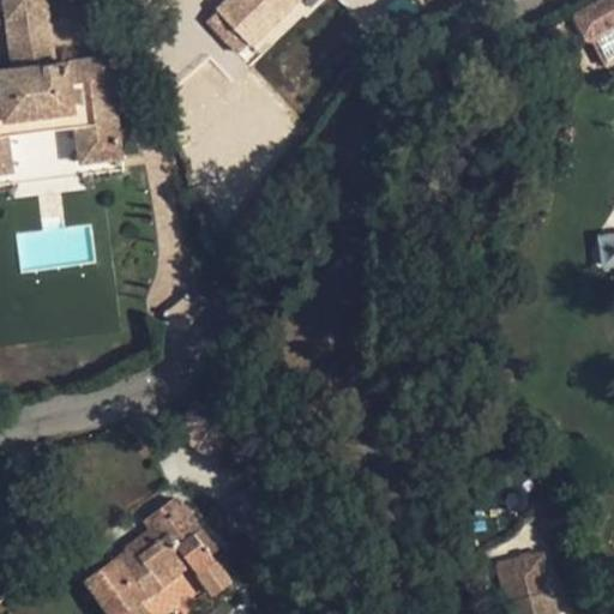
[(41,0),(2,0),(6,20),(43,16),(41,0)]
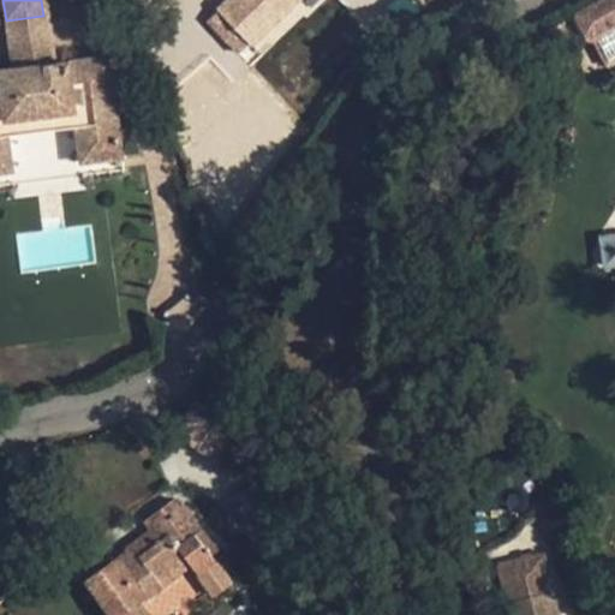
[(286,1),(286,0),(240,0),(224,16),(248,40),(251,43),(291,5),(286,1)]
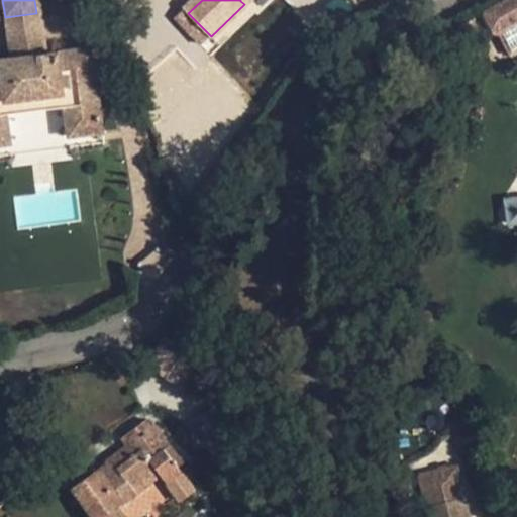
[(516,0),(506,0),(483,12),(493,31),(501,32),(512,55),(516,52),(516,0)]
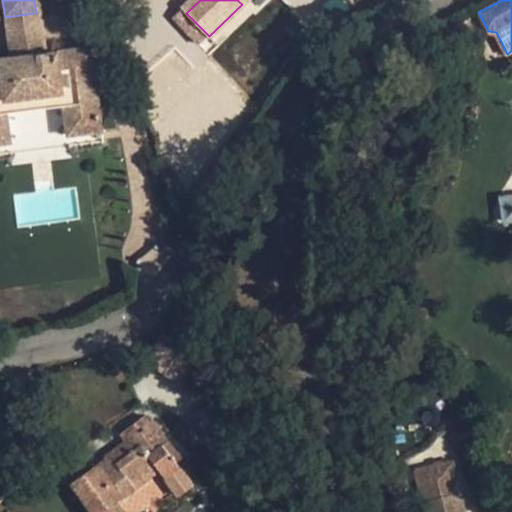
[(196,43),(206,33),(186,13),(181,8),(172,17),(196,43)]
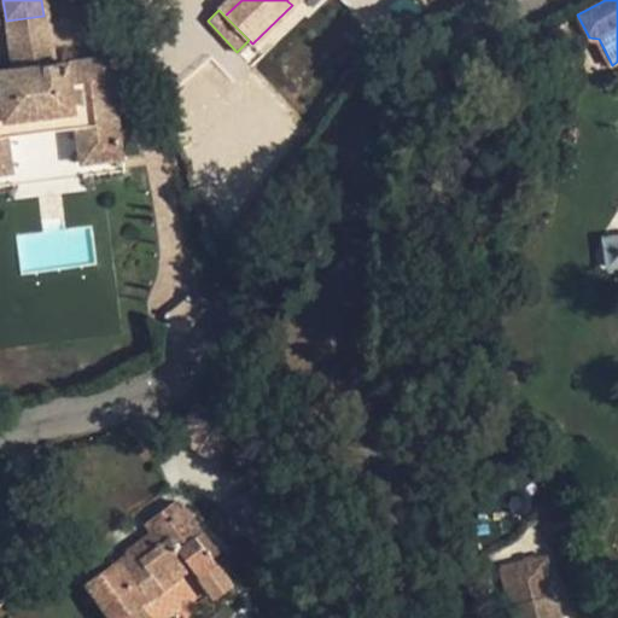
[(51,64),(44,16),(6,21),(12,69),(51,64)]
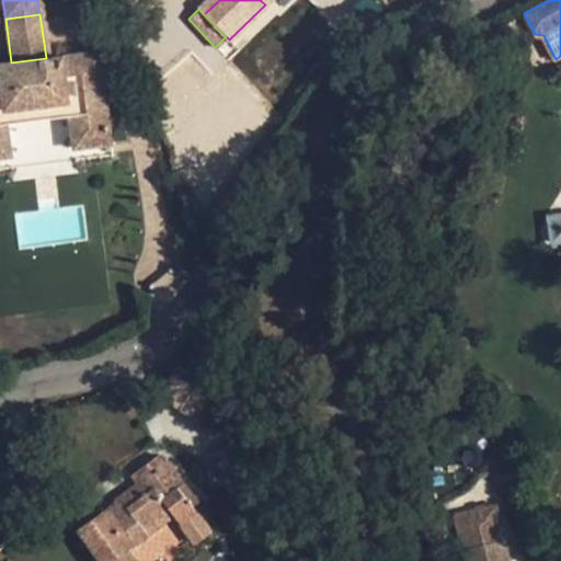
[(111,144),(100,52),(46,58),(11,63),(0,64),(0,158),(11,157),(7,124),(69,116),(72,149),(111,144)]
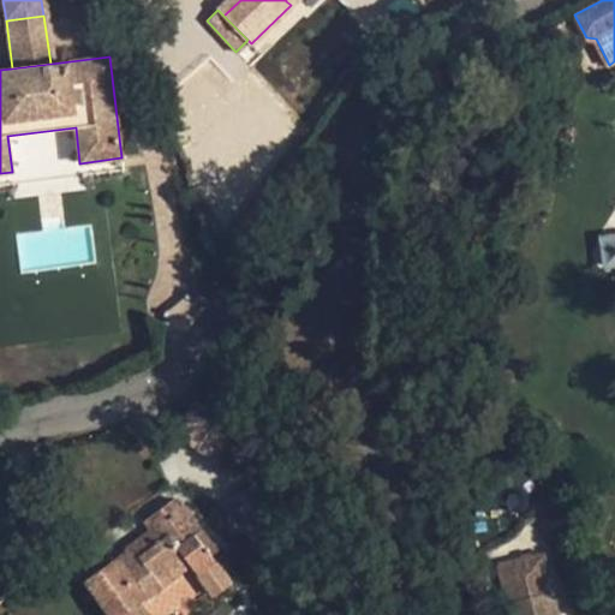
[(614,234),(601,236),(602,266),(614,264),(614,234)]
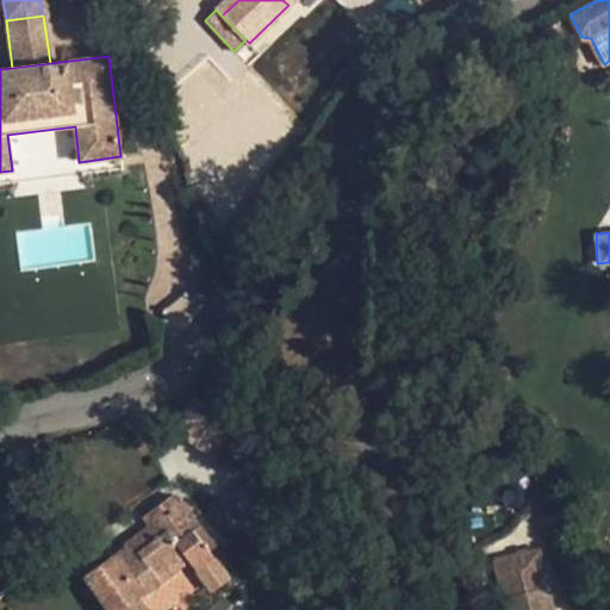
[(241,411),(211,392),(181,429),(211,450),(241,411)]
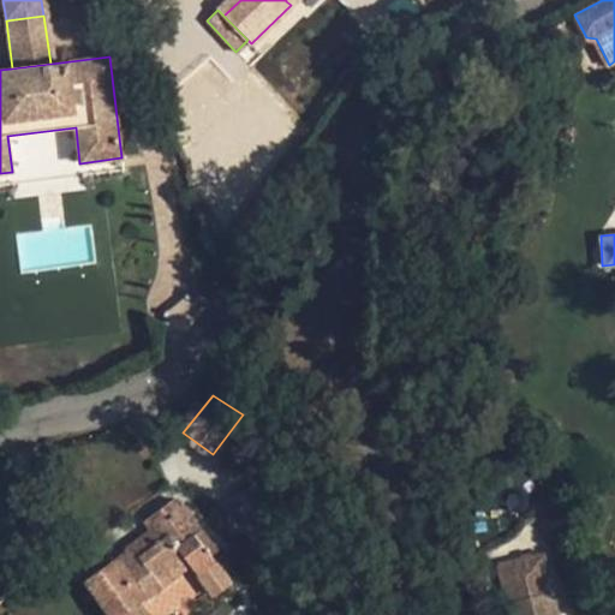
[(125,565),(120,557),(88,581),(113,614),(135,614),(143,609),(138,601),(161,585),(156,578),(189,555),(192,561),(199,571),(212,562),(206,554),(214,548),(177,500),(144,524),(150,532),(132,545),(133,548),(138,554),(125,565)]
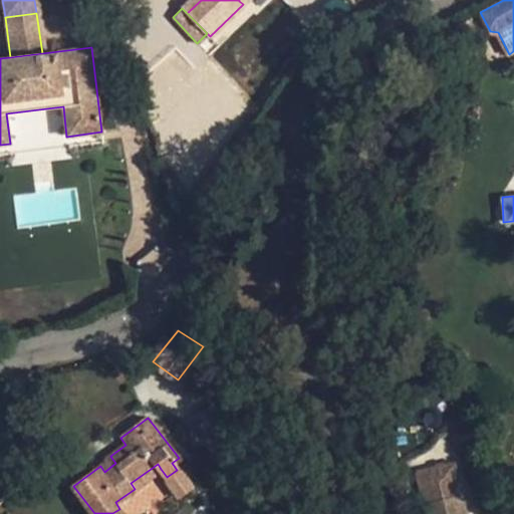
[(115,463),(111,458),(100,466),(104,472),(115,463)]
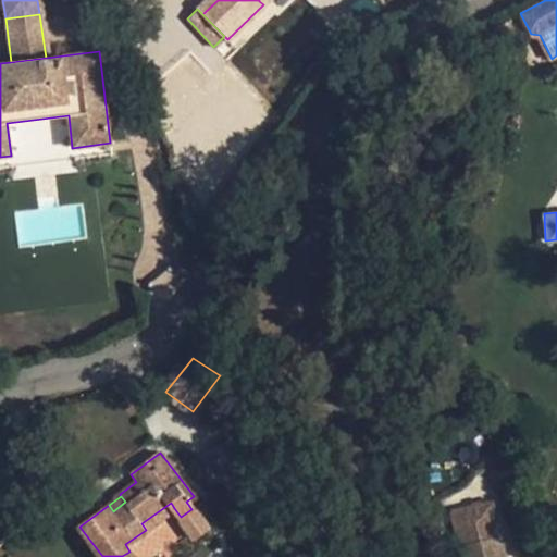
[(141,523),(146,530),(174,508),(171,503),(141,523)]
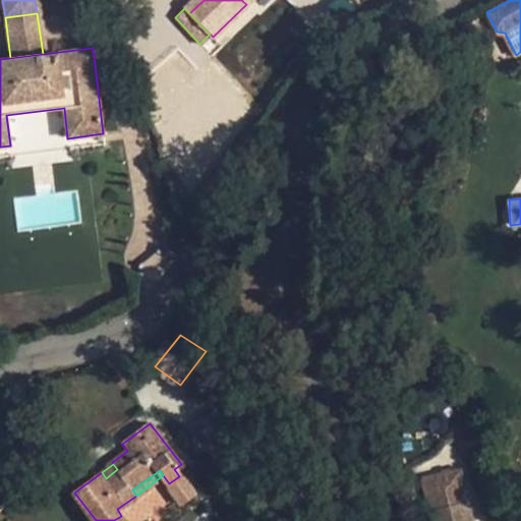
[(431,511),(433,520),(474,520),(470,501),(431,511)]
